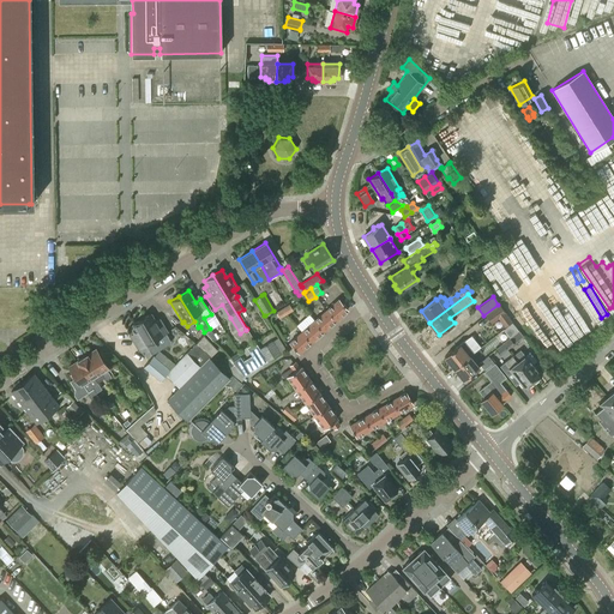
[(338,299),(326,309),(335,319),(348,308),(338,299)]
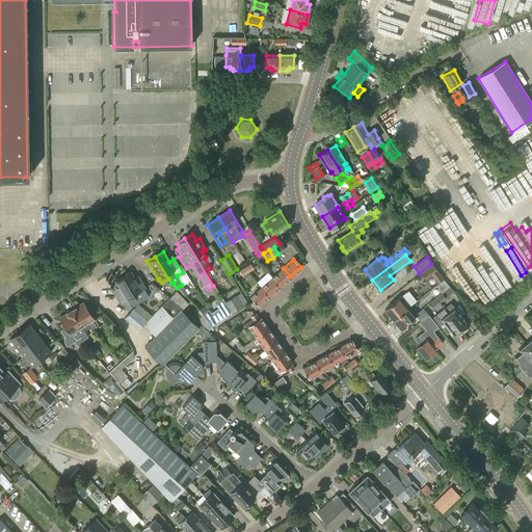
[(468,261),(460,265),(485,302),(491,298),(468,261)]
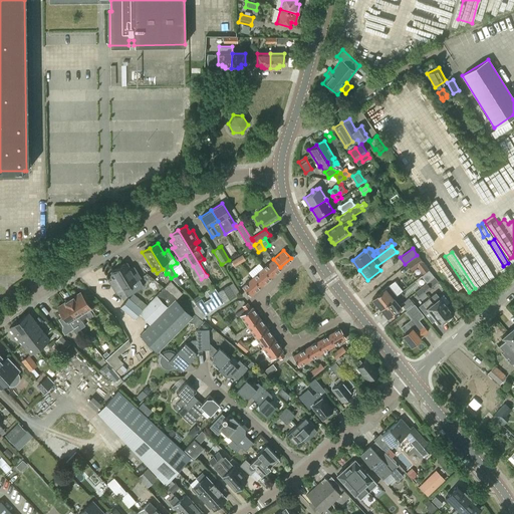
[(238,258),(240,263),(245,268),(249,264),(246,259),(245,260),(243,255),(238,258)]
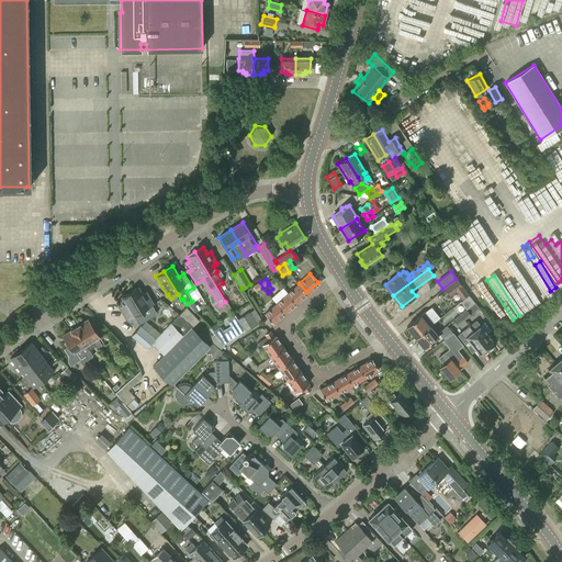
[(445,288),(445,289),(449,294),(456,290),(461,298),(468,293),(457,279),(445,288)]
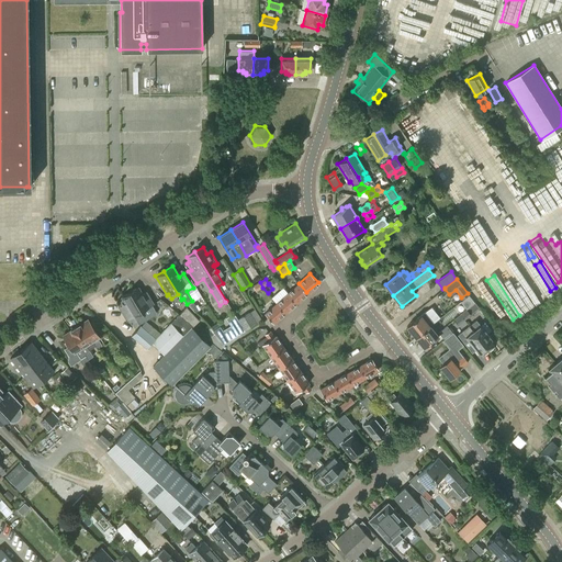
[(306,292),(299,283),(288,293),(295,302),(306,292)]
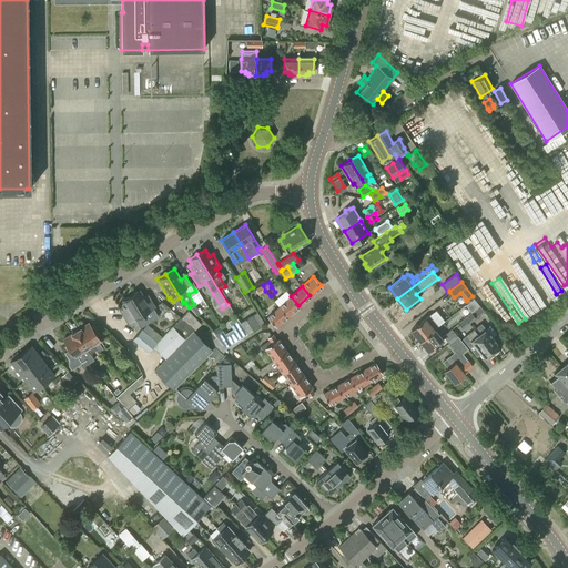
[(131,295),(148,323),(158,316),(152,307),(154,306),(150,297),(145,301),(139,290),(131,295)]
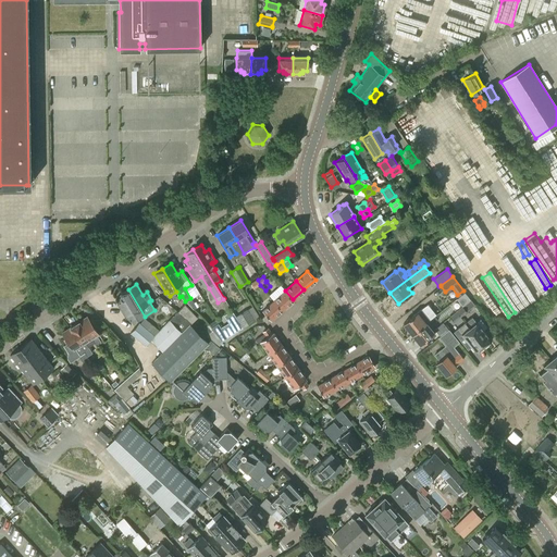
[(145,317),(128,289),(120,294),(126,305),(121,308),(126,317),(132,313),(137,321),(145,317)]
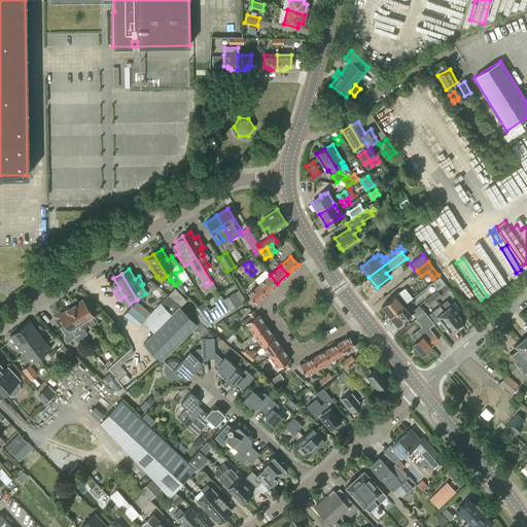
[(489,291),(493,289),(483,274),(479,277),(489,291)]
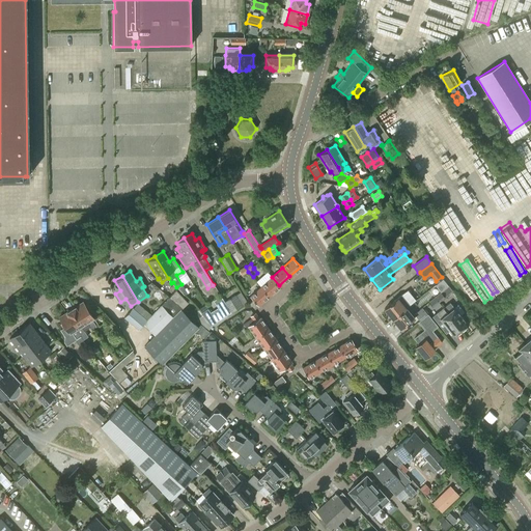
[(272,277),(261,286),(269,295),(279,285),(272,277)]
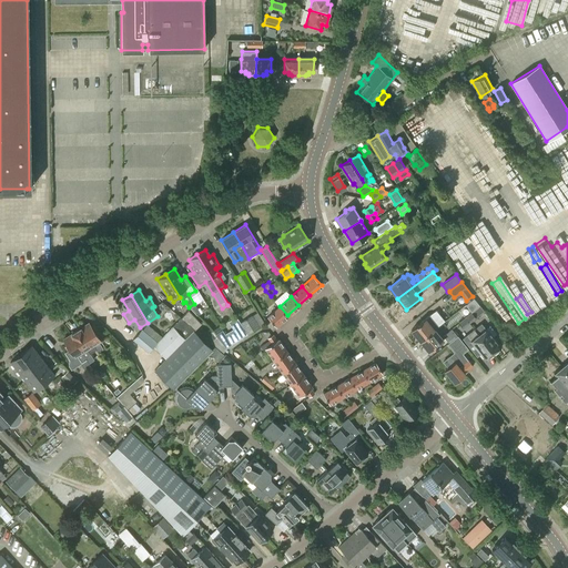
[(287,315),(280,306),(267,316),(275,325),(287,315)]
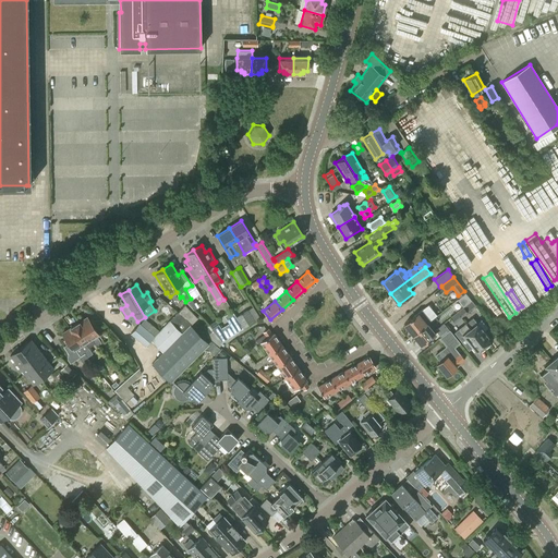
[(182,308),(179,312),(178,312),(192,323),(193,323),(197,318),(184,305),(182,308)]
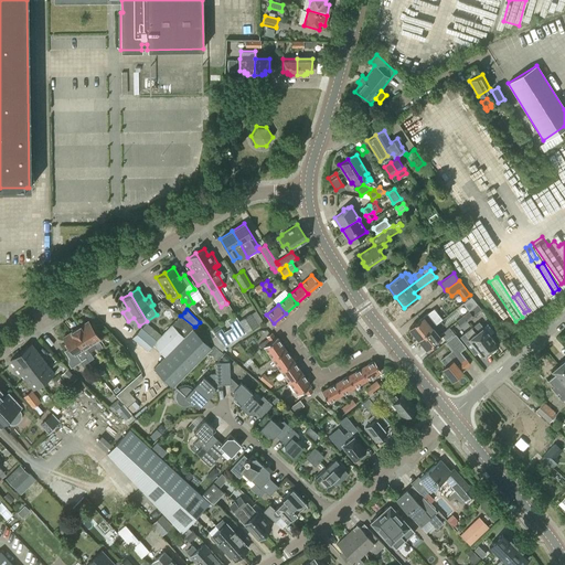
[(418,339),(433,327),(441,319),(434,309),(426,313),(426,312),(408,327),(418,339)]
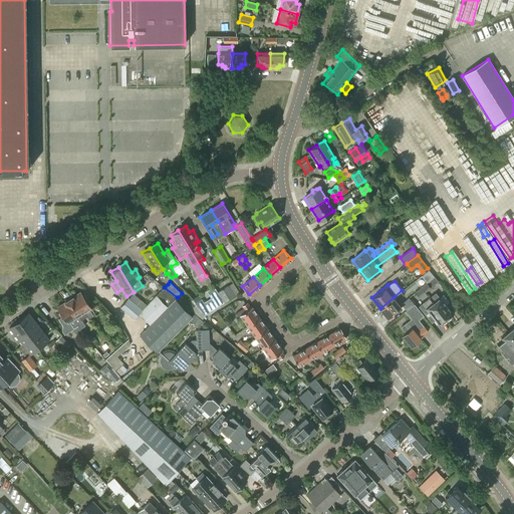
[(218,292),(224,302),(240,293),(233,282),(218,292)]
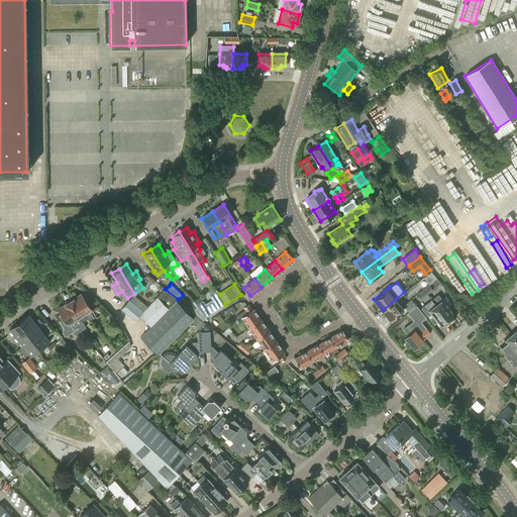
[(423,289),(428,295),(433,290),(433,289),(434,288),(430,284),(423,289)]
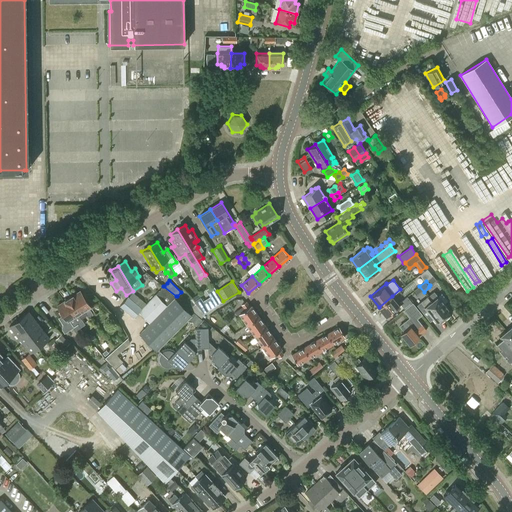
[(175,297),(176,296),(163,286),(155,294),(167,305),(175,297)]
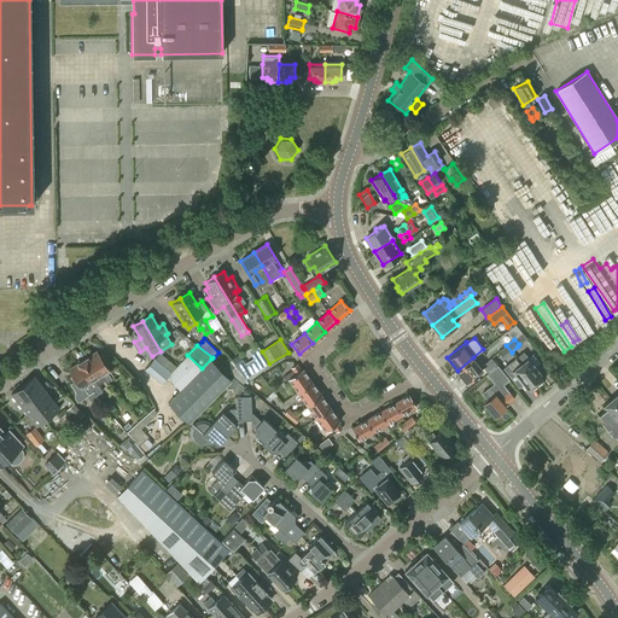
[(512,353),(506,345),(499,351),(505,359),(512,353)]
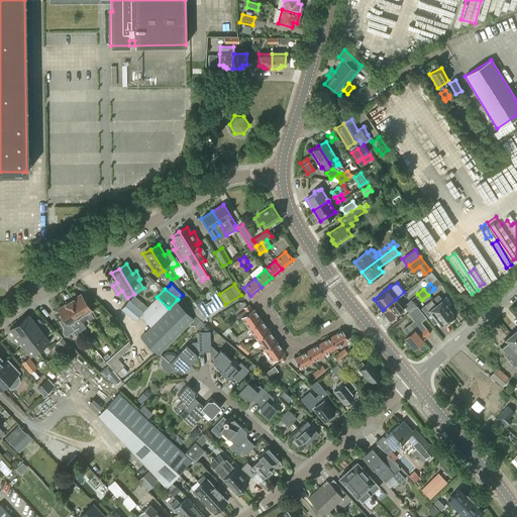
[(84,314),(86,317),(88,320),(93,317),(89,311),(90,310),(80,293),(74,297),(84,314)]
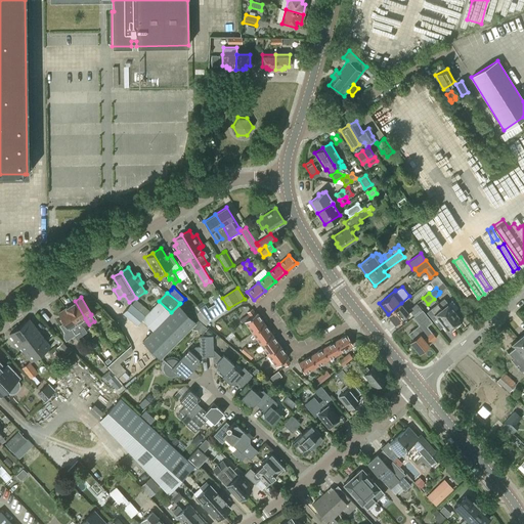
[(444,298),(437,304),(454,325),(462,319),(454,310),(457,308),(451,300),(448,303),(444,298)]
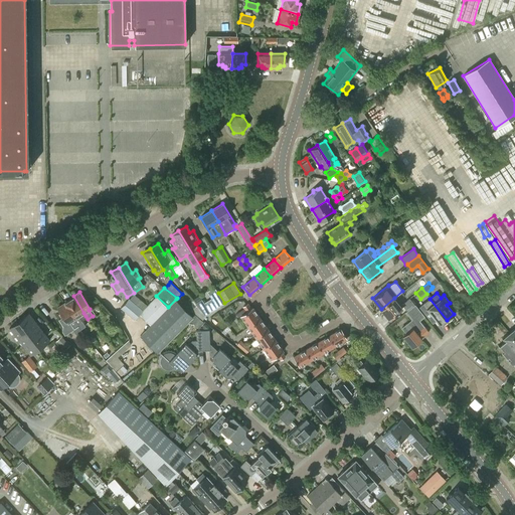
[(128,298),(121,307),(135,319),(140,313),(150,325),(140,335),(157,352),(193,317),(176,299),(168,307),(156,296),(146,306),(142,310),(136,304),(140,300),(133,294),(129,299),(128,298)]
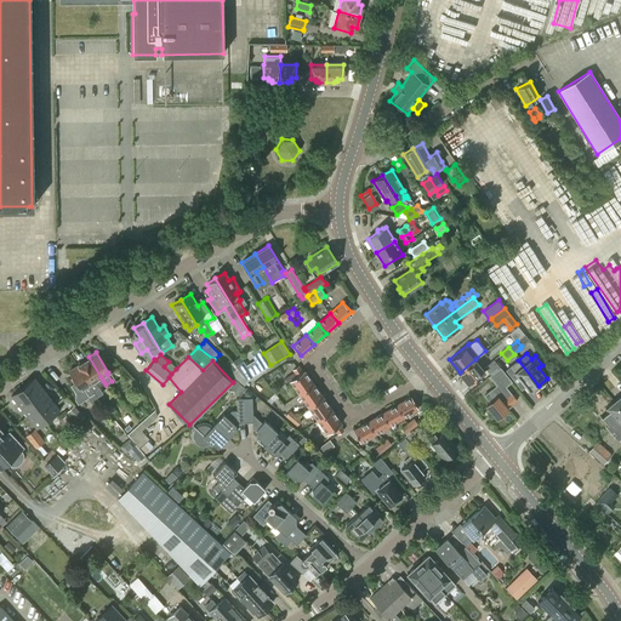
[(265,355),(256,360),(263,371),(271,365),(265,355)]
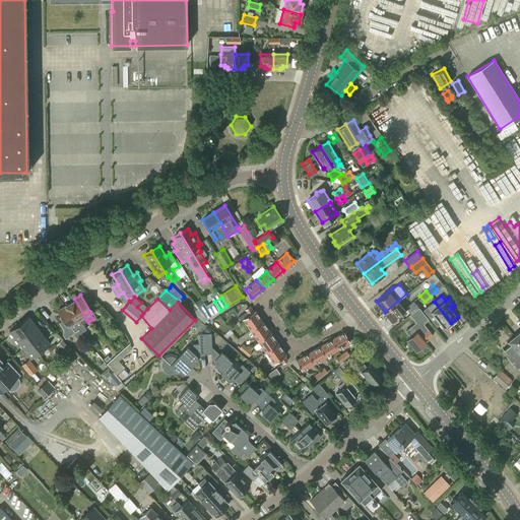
[(74,299),(64,306),(78,328),(80,332),(85,329),(83,325),(81,322),(86,319),(84,316),(74,299)]
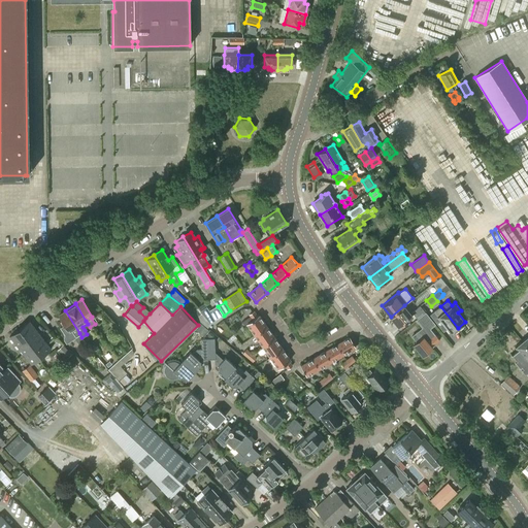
[(413,317),(404,305),(391,317),(399,327),(413,317)]
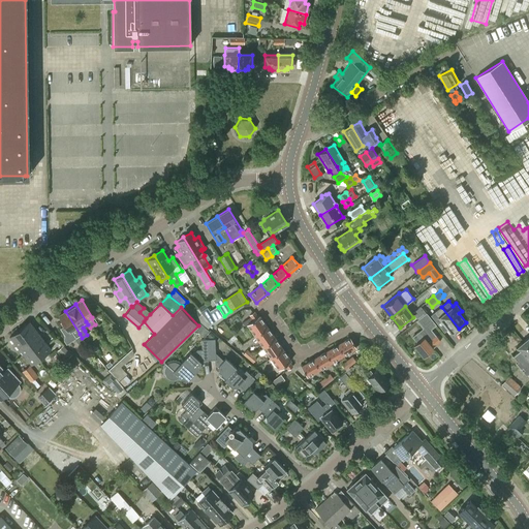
[(418,318),(426,313),(421,306),(413,312),(418,318)]
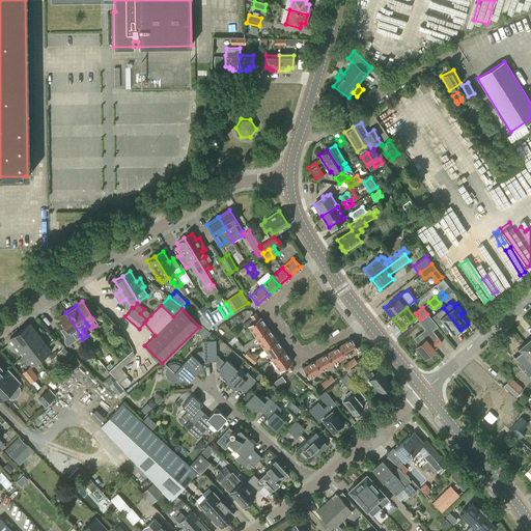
[(212,325),(217,322),(207,308),(201,312),(212,325)]
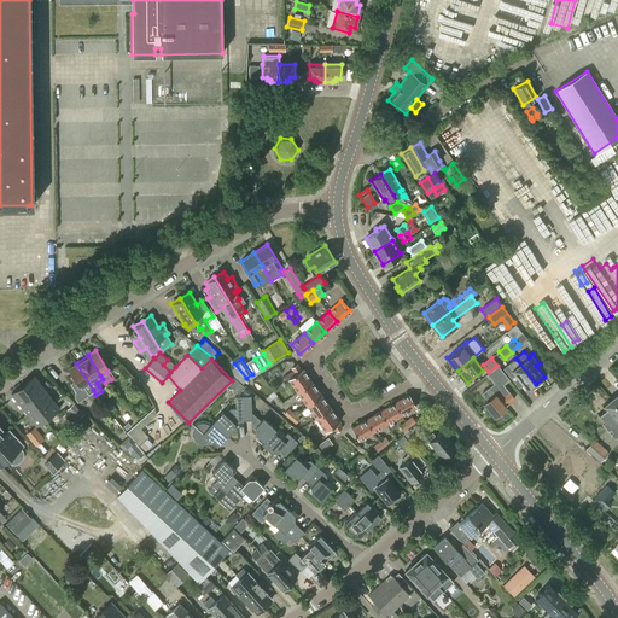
[(536,384),(516,359),(503,368),(518,388),(523,384),(528,390),(536,384)]
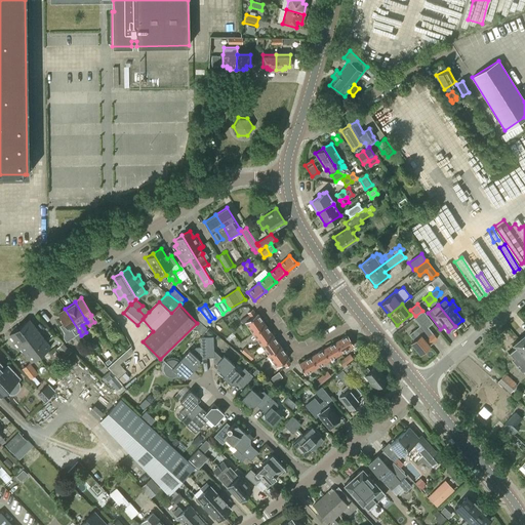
[(149,312),(143,306),(138,310),(145,316),(149,312)]
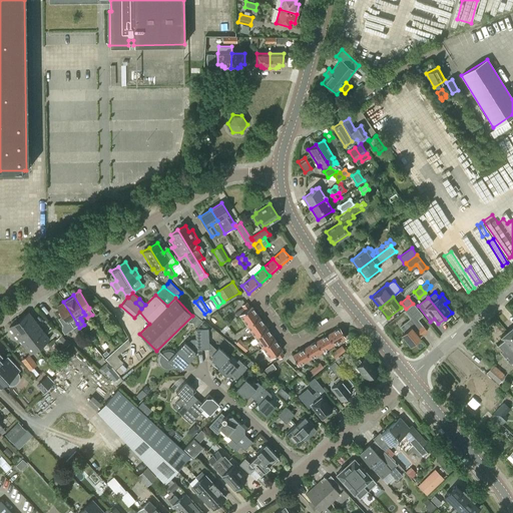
[(77,324),(63,302),(56,306),(62,315),(58,318),(62,325),(61,331),(63,333),(64,333),(64,334),(73,328),(72,327),(77,324)]
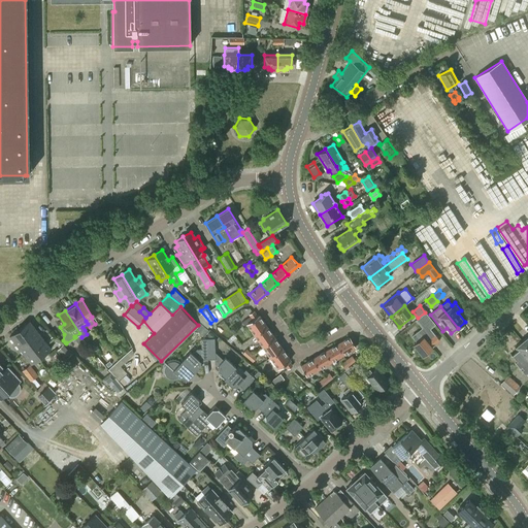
[(255,335),(267,327),(259,315),(257,316),(254,311),(250,315),(253,319),(246,324),(255,335)]
